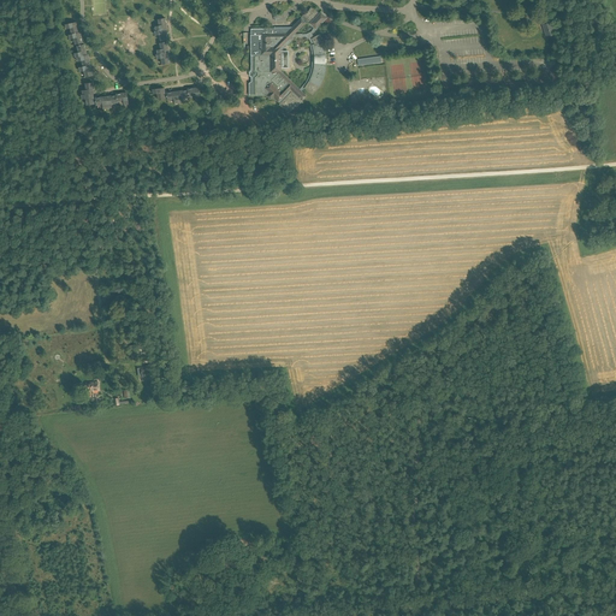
[(306,12),(301,17),(312,28),(313,27),(317,30),(321,24),(325,19),(318,12),(311,7),(308,12),(308,13),(307,13),(306,12)]
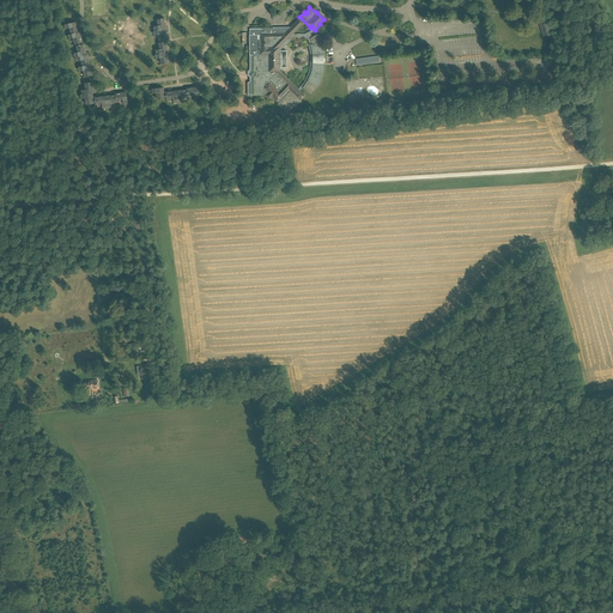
[(325,66),(323,66),(323,64),(323,61),(323,59),(323,56),(323,55),(323,53),(323,50),(322,48),(322,46),(322,43),(321,42),(319,35),(310,38),(313,43),(308,44),(309,48),(310,52),(310,55),(310,60),(310,62),(310,68),(309,72),(307,77),(304,83),(298,89),(280,72),(280,48),(304,23),(302,20),(299,18),(285,34),(273,34),(273,29),(266,29),(250,29),(250,35),(249,35),(249,55),(254,55),(254,70),(249,72),(249,76),(254,77),(254,95),(256,96),(263,96),(265,95),(266,95),(265,96),(269,101),(272,98),(277,103),(278,102),(279,103),(278,104),(283,109),(284,108),(287,113),(295,105),(296,107),(299,102),(302,99),(305,96),(301,91),(303,87),(311,95),(316,89),(317,86),(319,87),(319,85),(320,83),(321,82),(322,79),(322,77),(323,74),(323,73),(325,71),(325,68),(325,66)]
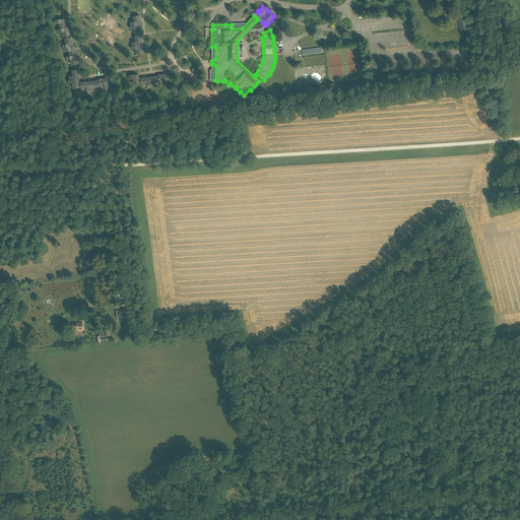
[(133,16),(134,21),(131,22),(131,25),(130,26),(131,30),(134,29),(135,36),(142,34),(140,25),(141,24),(140,16),(133,16)]
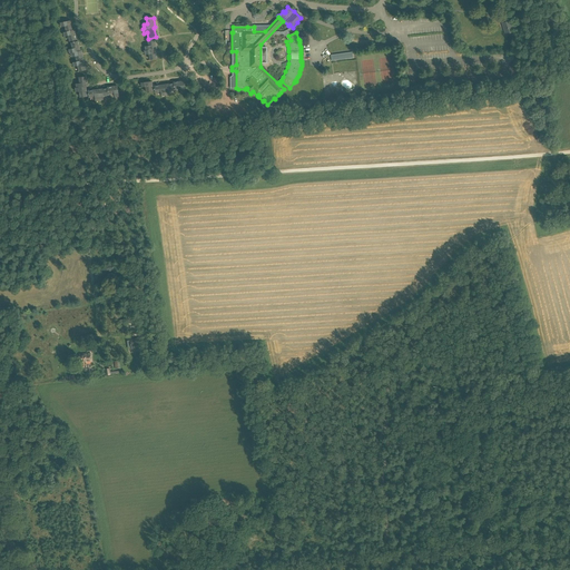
[(71,20),(64,22),(60,23),(61,27),(65,27),(66,31),(64,32),(65,37),(68,36),(69,41),(77,40),(75,29),(74,29),(71,20)]
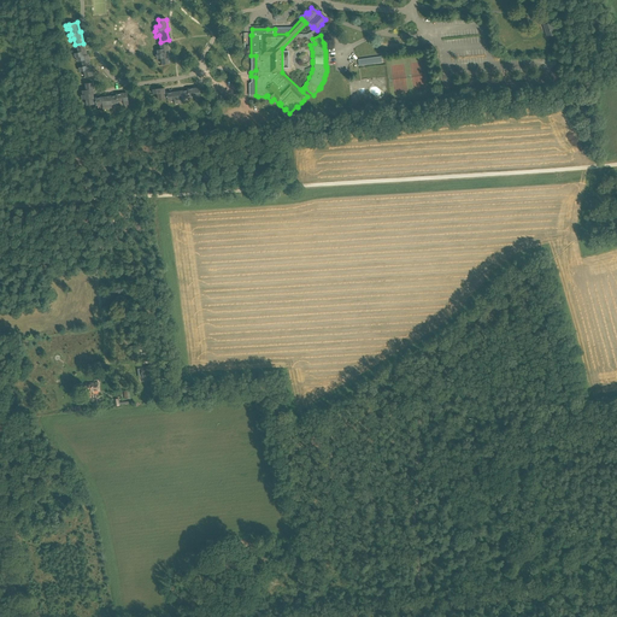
[(547,37),(556,35),(552,22),(542,25),(547,37)]
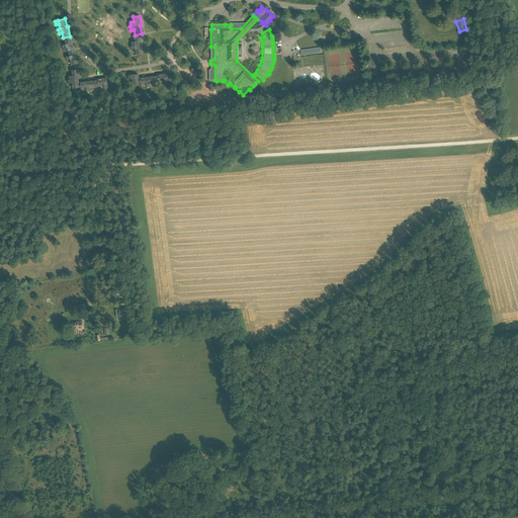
[(134,36),(135,41),(132,41),(133,46),(132,46),(132,50),(136,50),(137,55),(143,54),(142,46),(143,45),(141,35),(134,36)]
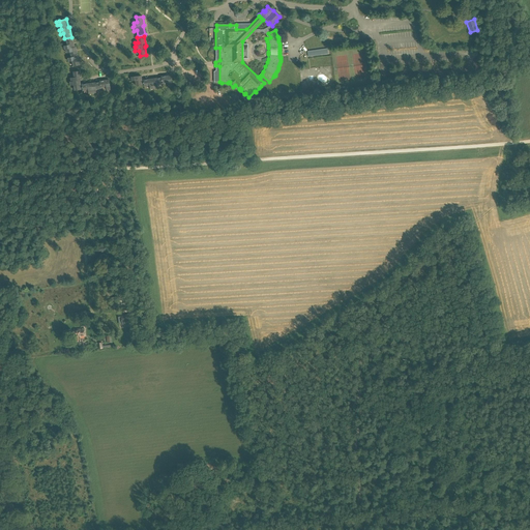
[(66,40),(67,46),(64,46),(64,50),(66,50),(66,53),(70,53),(71,57),(67,58),(68,62),(71,61),(74,67),(80,65),(76,47),(75,47),(72,38),(66,40)]
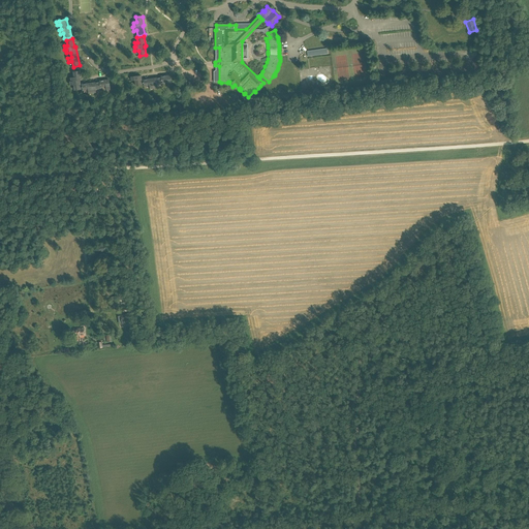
[(73,72),(73,76),(70,78),(70,81),(69,82),(70,86),(73,85),(74,91),(82,90),(81,82),(82,82),(80,70),(73,72)]
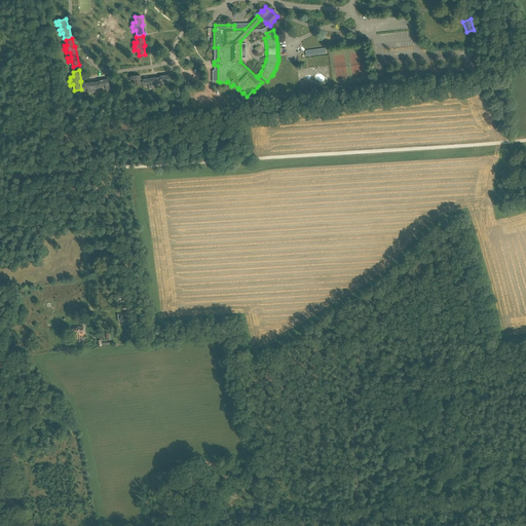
[(141,75),(134,76),(130,76),(130,80),(134,80),(135,85),(142,84),(141,75)]
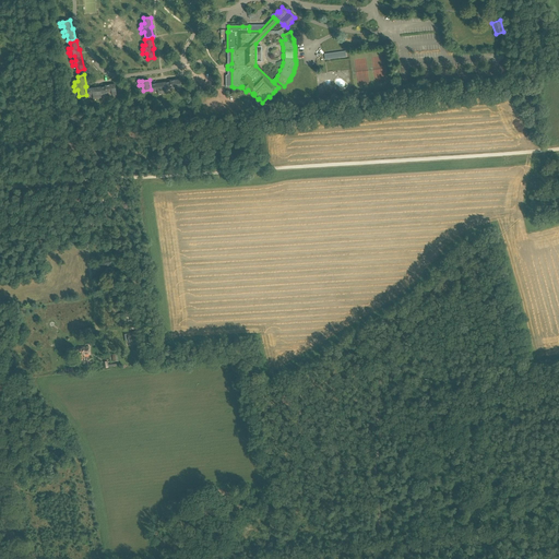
[(152,92),(157,91),(158,94),(166,93),(166,90),(171,90),(171,88),(177,87),(177,91),(181,90),(181,87),(180,80),(169,81),(169,82),(151,84),(152,92)]
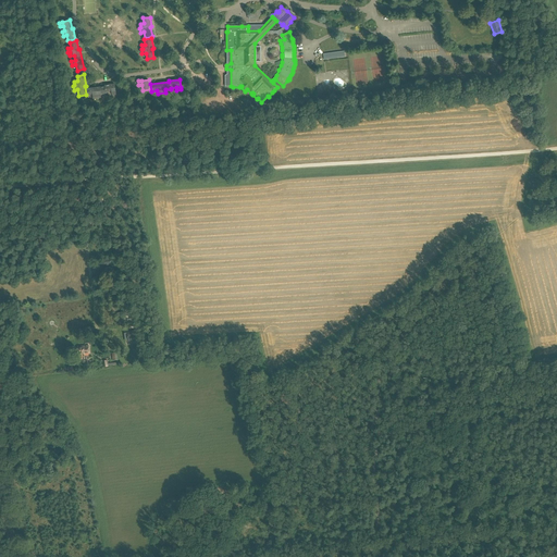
[(107,93),(112,91),(112,95),(116,95),(115,91),(115,84),(104,85),(104,86),(86,88),(87,96),(93,95),(94,98),(101,98),(101,94),(107,94),(107,93)]
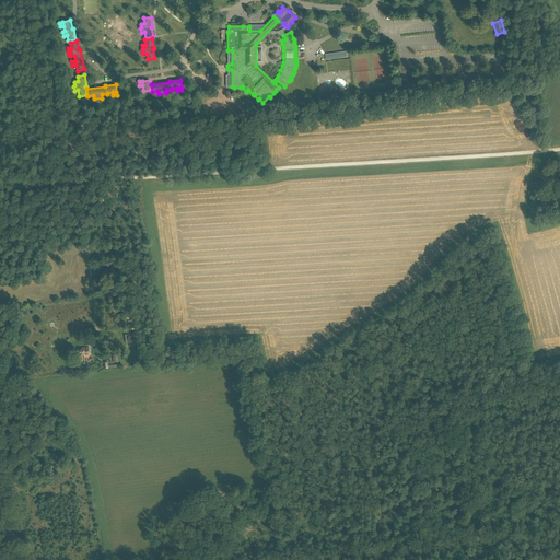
[(139,340),(138,333),(128,334),(129,341),(139,340)]
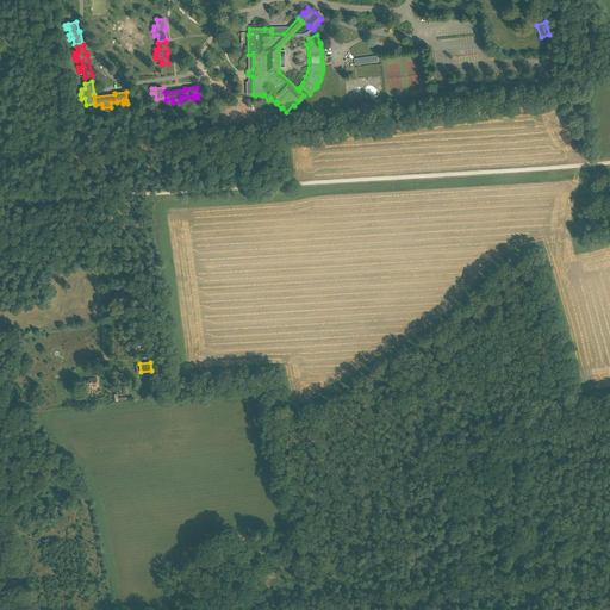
[(95,378),(85,379),(86,396),(92,396),(92,388),(97,388),(95,378)]
